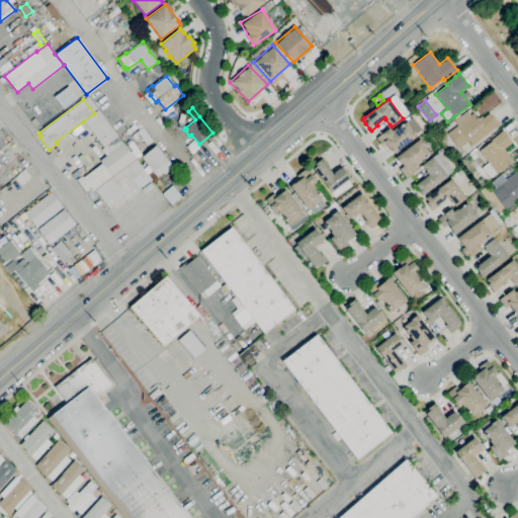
[(108,154),(83,121),(94,113),(98,110),(122,143),(108,154)]
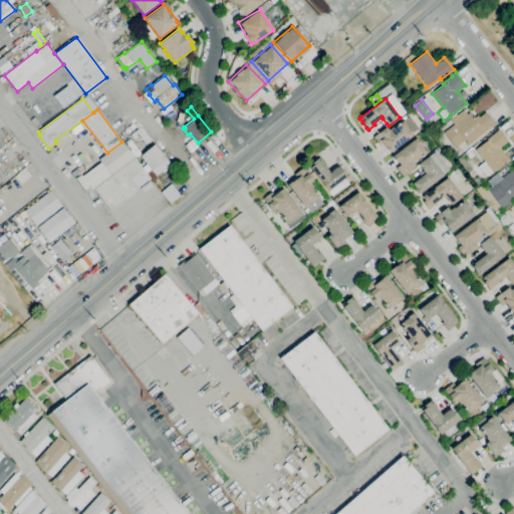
[(167,121),(163,116),(171,109),(176,114),(167,121)]
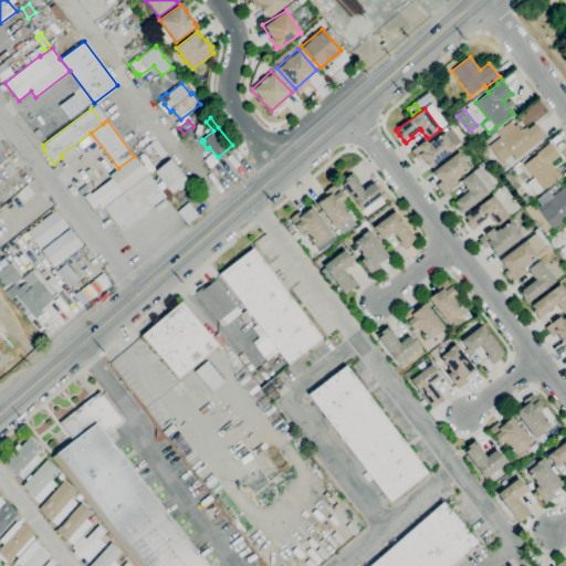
[(501,163),(489,146),(500,137),(496,133),(512,121),(515,125),(517,124),(521,127),(523,129),(525,127),(527,129),(535,124),(545,137),(541,140),(515,159),(512,154),(501,163)]
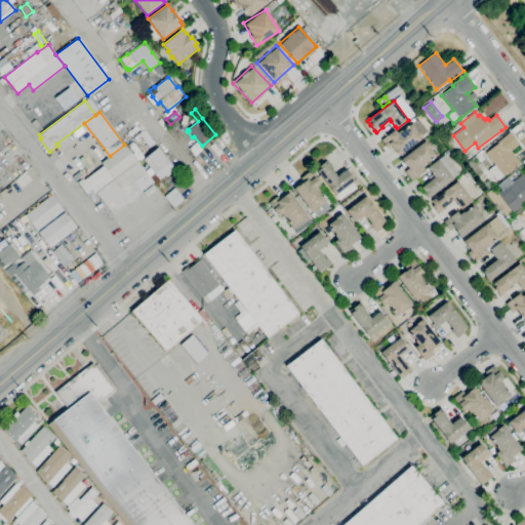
[(399,156),(395,151),(392,147),(388,149),(384,143),(380,140),(395,129),(397,132),(401,129),(402,131),(406,127),(405,126),(407,125),(408,126),(411,123),(417,131),(418,131),(422,136),(421,136),(422,137),(399,156)]
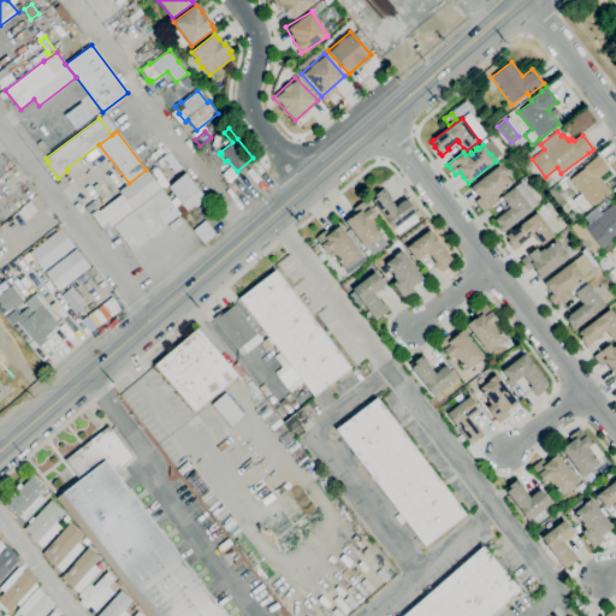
[(584,212),(573,200),(580,194),(570,179),(585,169),(584,167),(594,158),(598,154),(609,169),(599,177),(611,191),(591,207),(590,207),(584,212)]
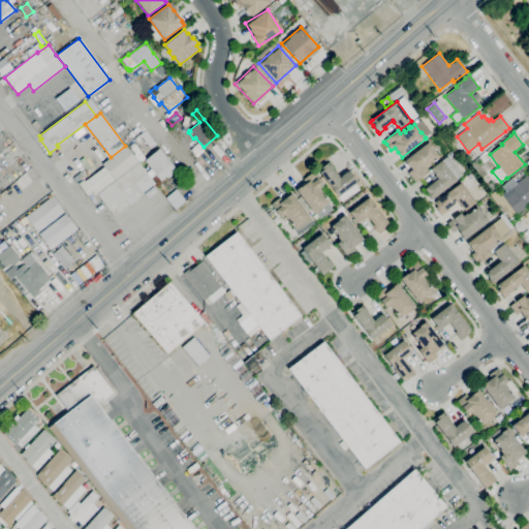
[(450,143),(446,137),(452,133),(456,138),(450,143)]
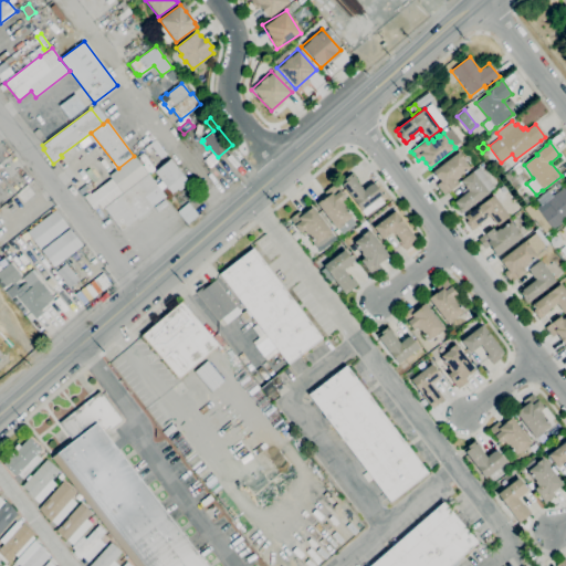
[(443,195),(437,185),(440,181),(438,178),(438,179),(432,171),(458,153),(459,154),(460,153),(464,158),(463,159),(470,168),(465,170),(467,171),(465,173),(464,171),(459,176),(460,177),(456,180),(459,184),(451,190),(451,189),(443,195)]
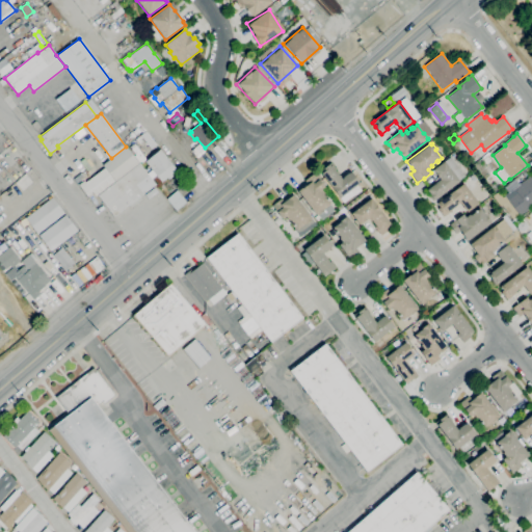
[(126,147),(127,147),(139,164),(139,163),(155,185),(139,196),(142,200),(132,208),(129,205),(113,216),(103,202),(98,206),(92,200),(96,196),(92,192),(91,193),(92,195),(90,197),(88,195),(87,196),(79,185),(84,181),(85,182),(105,167),(103,164),(111,158),(126,147)]
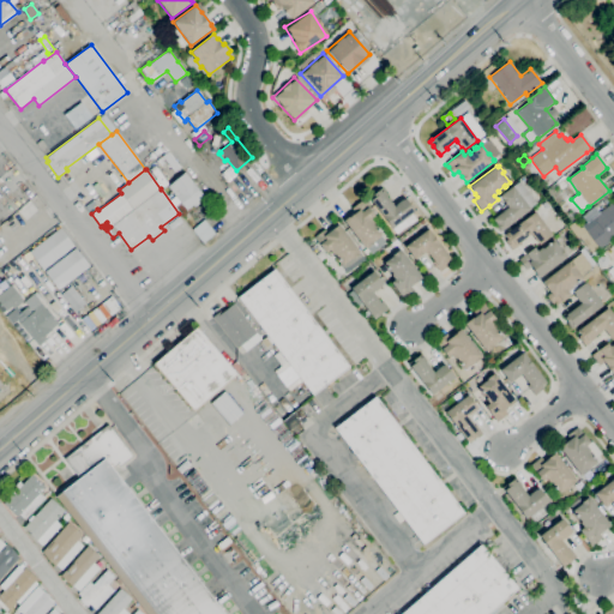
[(187,210),(168,186),(185,173),(204,196),(187,210)]
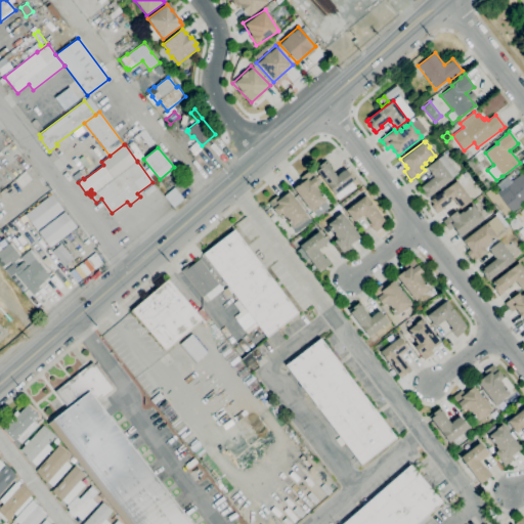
[(479,162),(475,157),(479,153),(483,158),(479,162)]
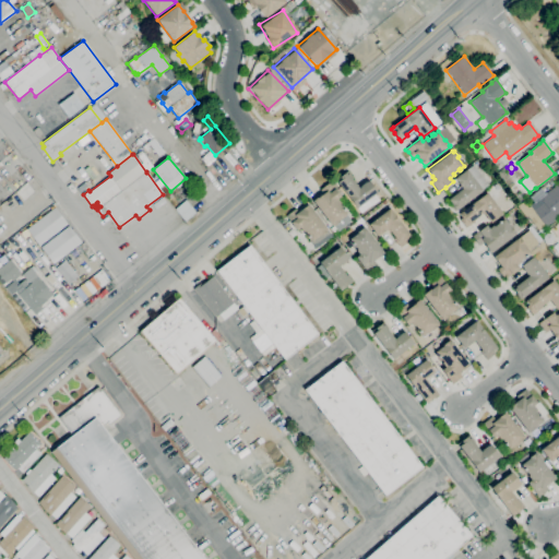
[(455,212),(452,207),(451,209),(444,201),(452,194),(453,195),(462,189),(454,179),(466,169),(483,190),(456,211),(455,212)]
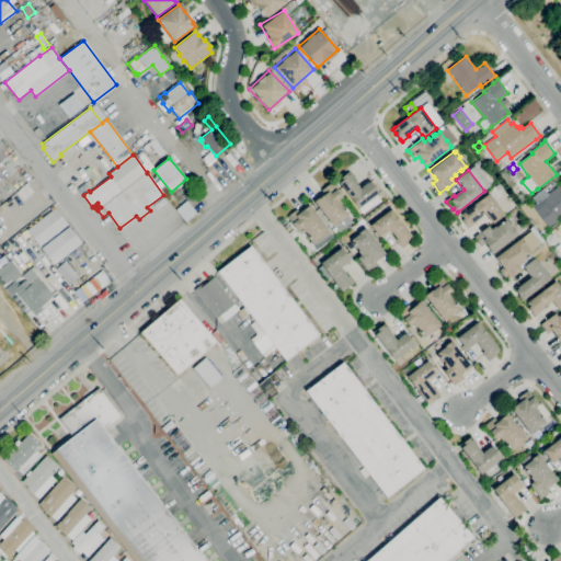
[(358,209),(340,184),(336,181),(341,178),(345,174),(344,173),(348,171),(359,189),(362,187),(361,187),(367,182),(367,183),(370,181),(379,193),(358,209)]
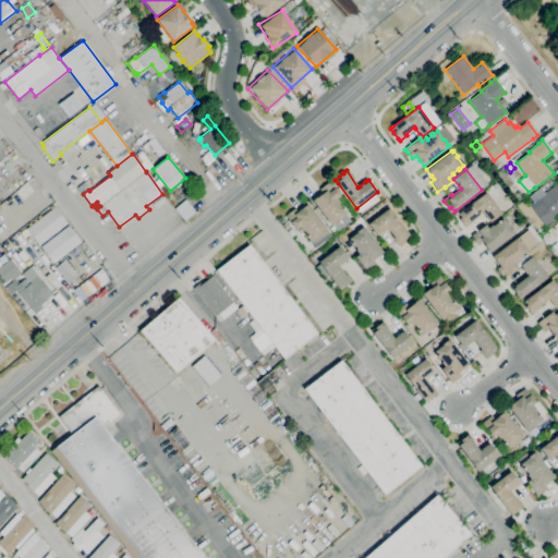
[(538,230),(526,216),(533,210),(530,206),(529,206),(544,194),(540,189),(550,181),(555,185),(557,183),(557,184),(557,216),(545,227),(544,226),(538,230)]
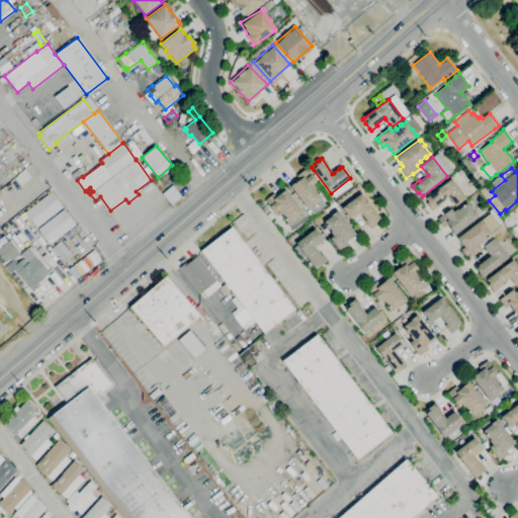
[(314,214),(309,208),(308,209),(289,186),(295,181),(296,182),(299,180),(296,176),(306,169),(311,174),(311,175),(316,182),(313,184),(316,188),(315,189),(318,193),(320,194),(319,195),(322,198),(322,199),(326,204),(314,214)]
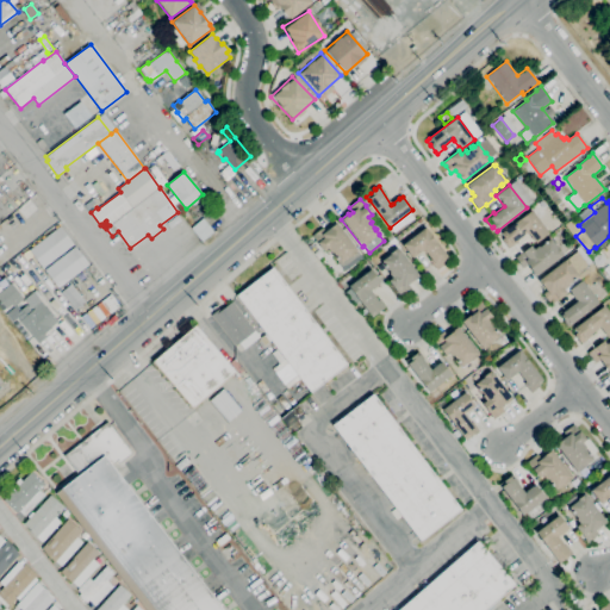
[(509,249),(502,240),(504,238),(500,234),(503,232),(531,211),(548,232),(535,243),(527,232),(517,240),(518,242),(509,249)]
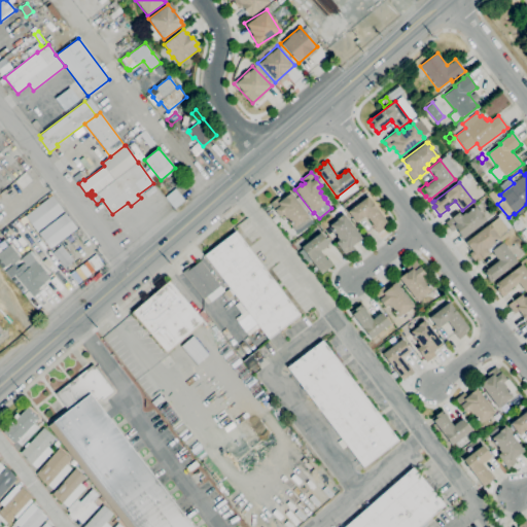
[(496,204),(488,195),(493,190),(498,196),(500,195),(503,199),(497,204),(496,204)]
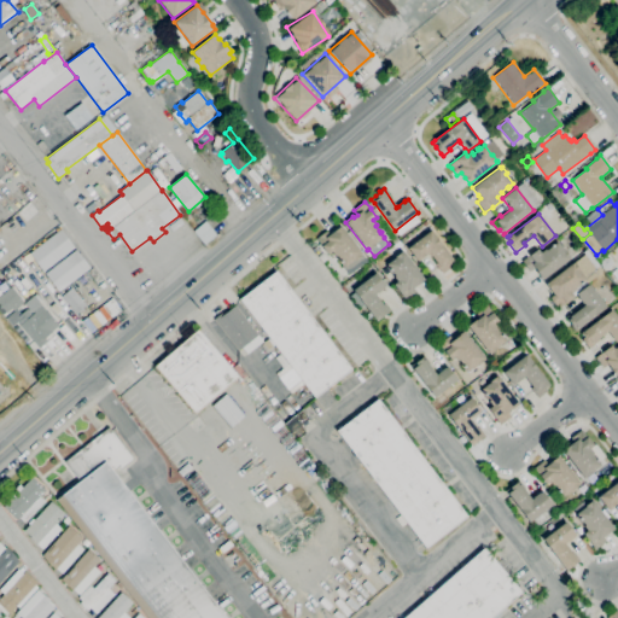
[(345,267),(342,263),(340,263),(339,261),(340,261),(337,256),(336,257),(332,252),(328,255),(316,239),(327,231),(330,234),(340,226),(362,254),(360,255),(361,256),(355,261),(354,260),(345,267)]
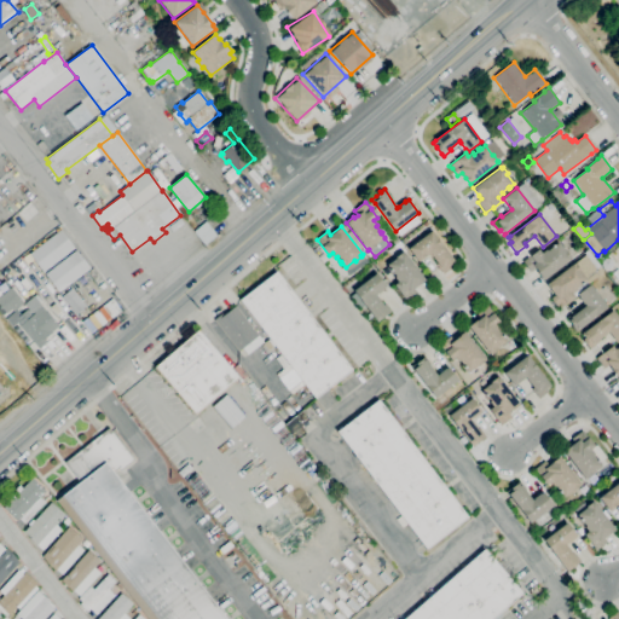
[(28,254),(42,272),(74,248),(59,230),(28,254)]
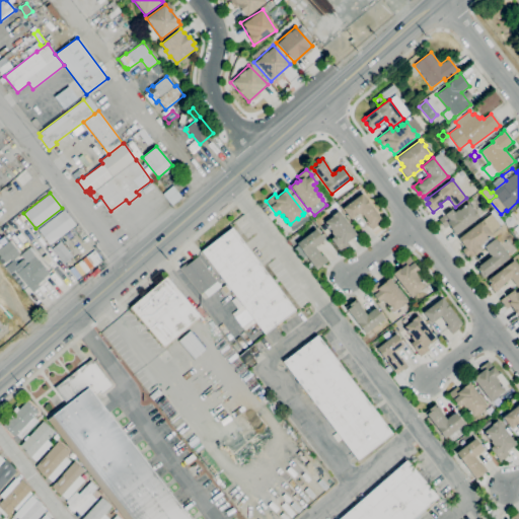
[(372,230),(366,222),(367,221),(360,212),(351,220),(342,209),(362,194),(380,218),(381,219),(378,222),(379,224),(372,230)]
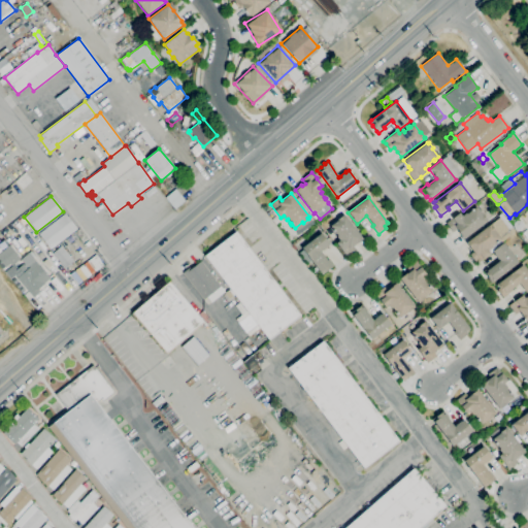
[(464,239),(460,233),(457,229),(453,232),(446,223),(459,212),(462,216),(465,212),(466,213),(471,210),(470,209),(472,208),(473,209),(476,206),(483,215),(484,215),(487,219),(487,220),(488,221),(464,239)]
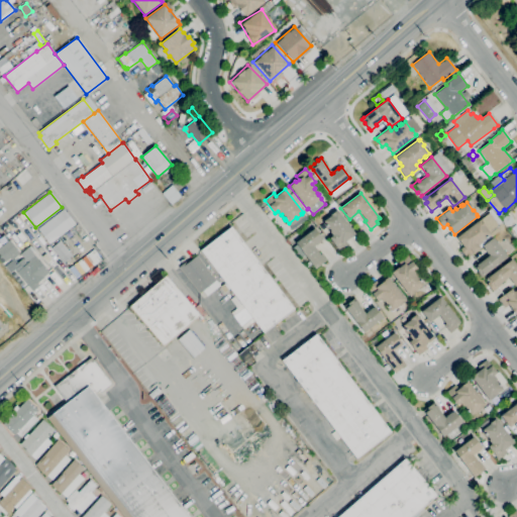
[(75,225),(64,209),(36,227),(47,243),(75,225)]
